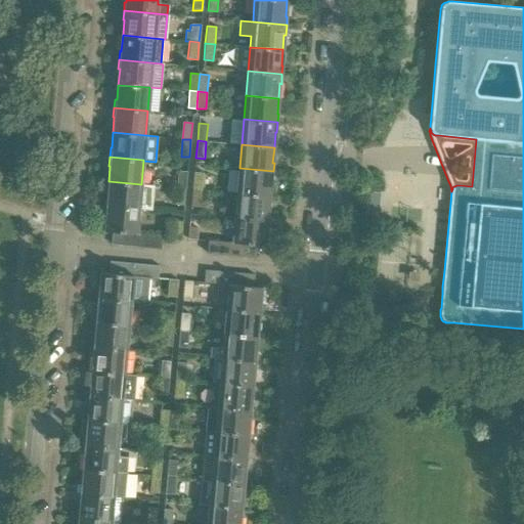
[(239,168),(236,192),(269,195),(271,181),(272,181),(273,171),(239,168)]
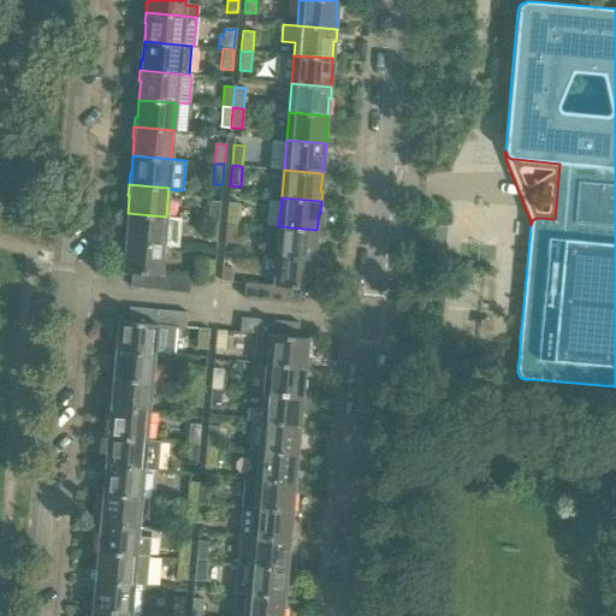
[(211,201),(209,221),(219,221),(221,202),(211,201)]
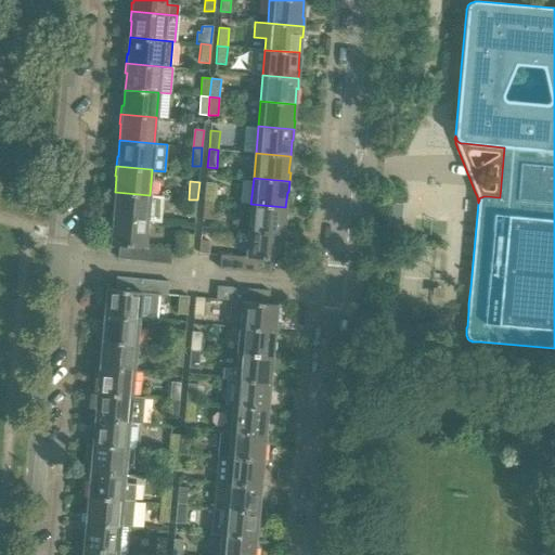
[(206,182),(204,201),(214,202),(215,183),(206,182)]
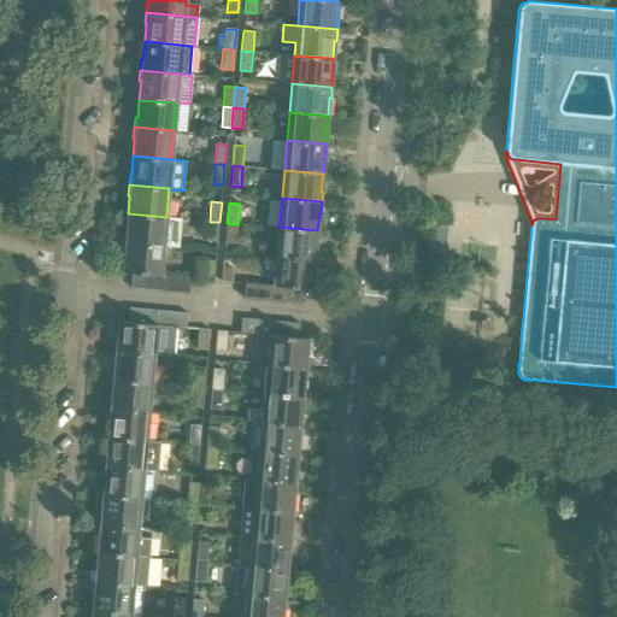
[(125,231),(124,242),(164,246),(166,217),(128,213),(127,231),(125,231)]
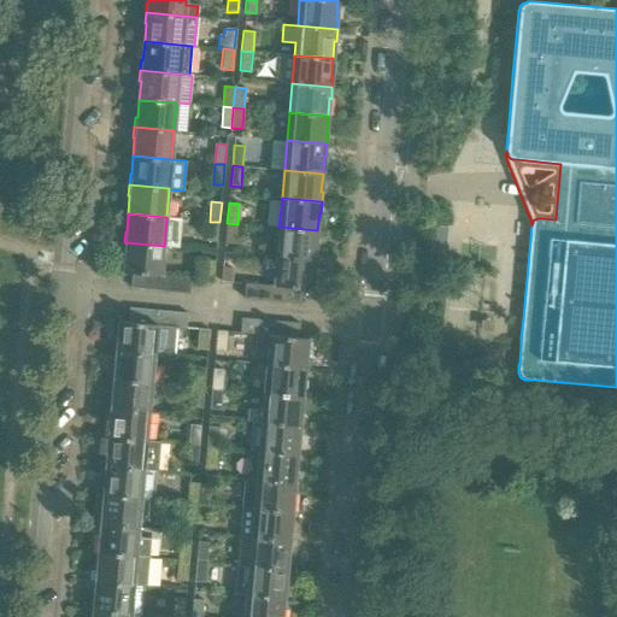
[(219,222),(210,222),(207,241),(218,242),(219,222)]
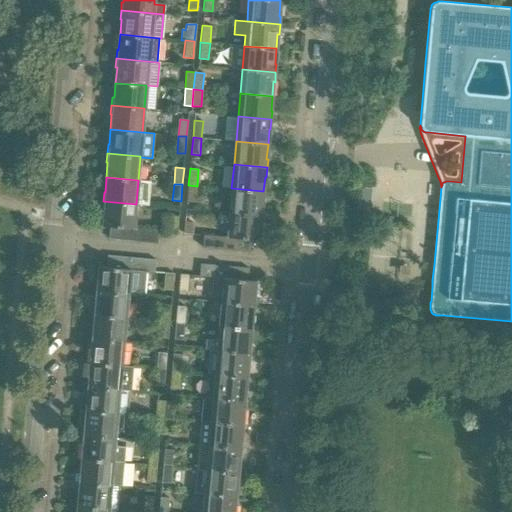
[(197,186),(188,185),(187,202),(195,202),(197,186)]
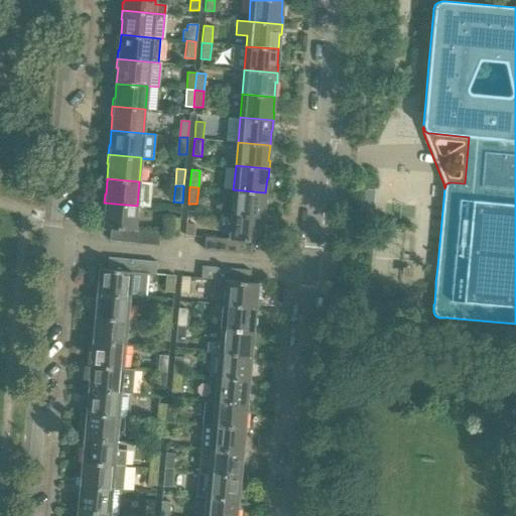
[(362,188),(360,212),(372,213),(374,190),(371,189),(362,188)]
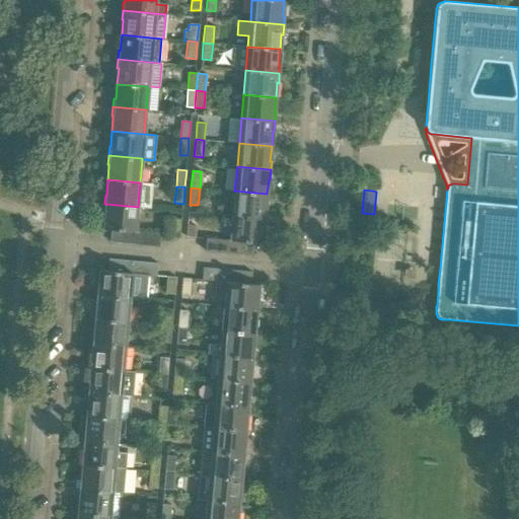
[(234,191),(232,215),(266,218),(267,210),(266,210),(267,194),(234,191)]
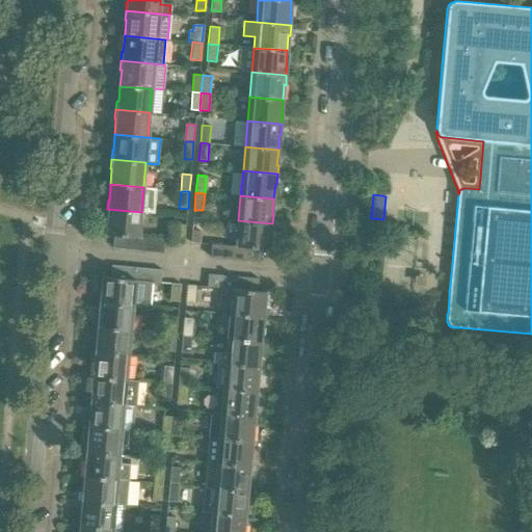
[(114,236),(138,238),(139,238),(141,212),(107,209),(106,218),(107,218),(106,235),(105,235),(105,236),(114,236)]
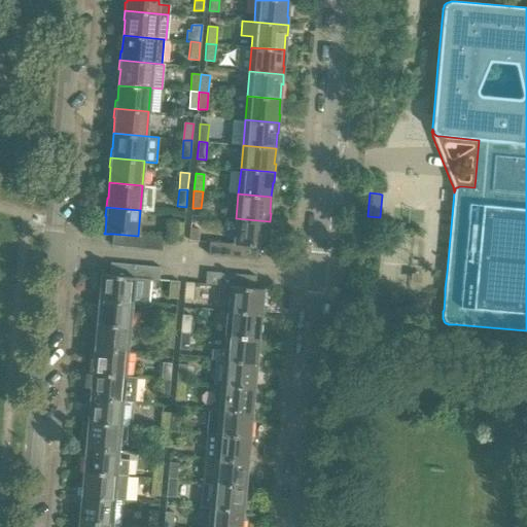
[(236,218),(234,244),(234,245),(258,247),(267,248),(267,247),(268,232),(269,232),(270,221),(236,218)]
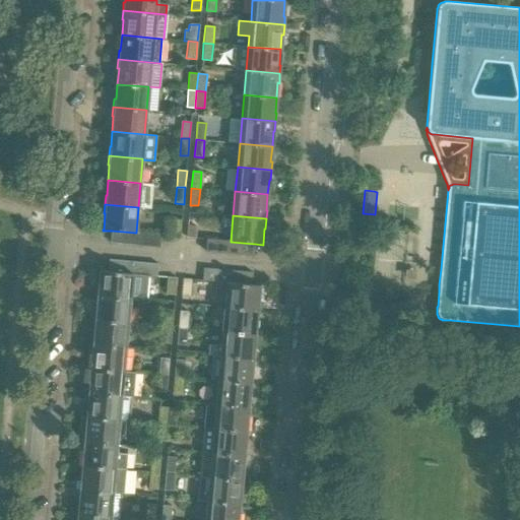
[(174,219),(172,236),(181,237),(182,219),(174,219)]
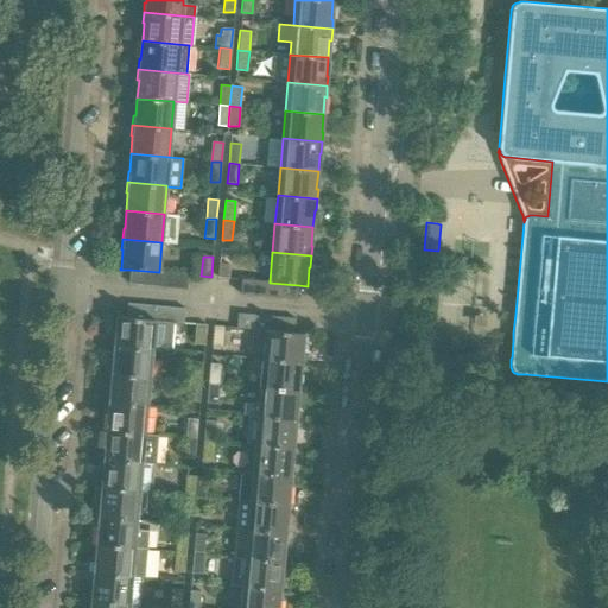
[(219,278),(228,279),(230,259),(220,258),(219,278)]
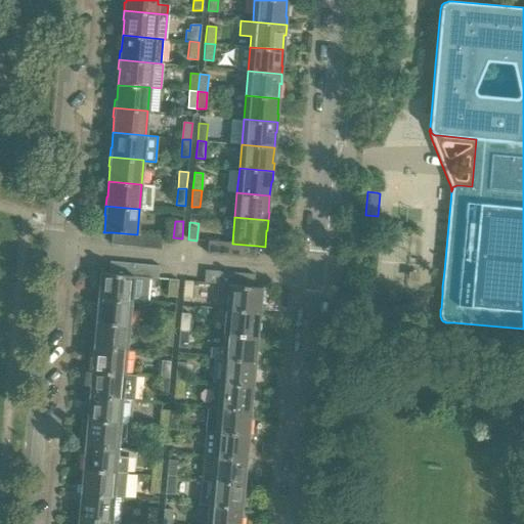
[(112,246),(135,248),(136,234),(113,232),(112,246)]
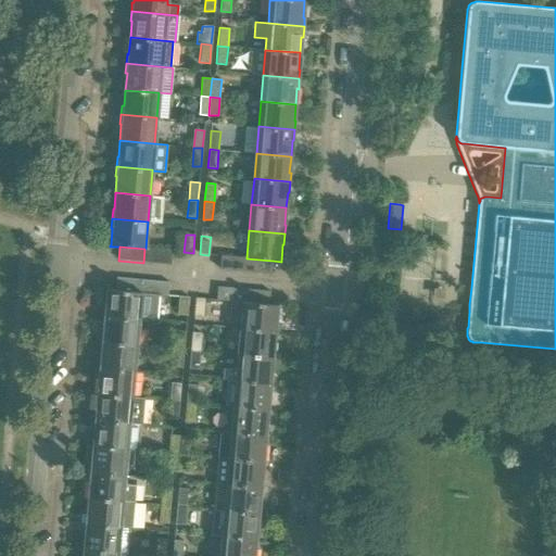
[(144,249),(143,263),(171,265),(172,251),(146,249),(144,249)]
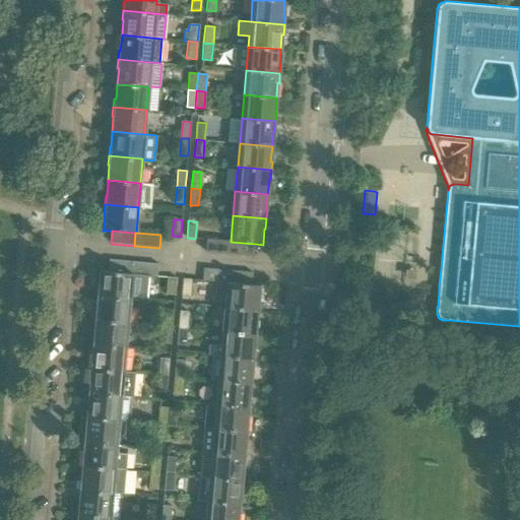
[(205,251),(230,254),(231,242),(231,241),(206,239),(205,251)]
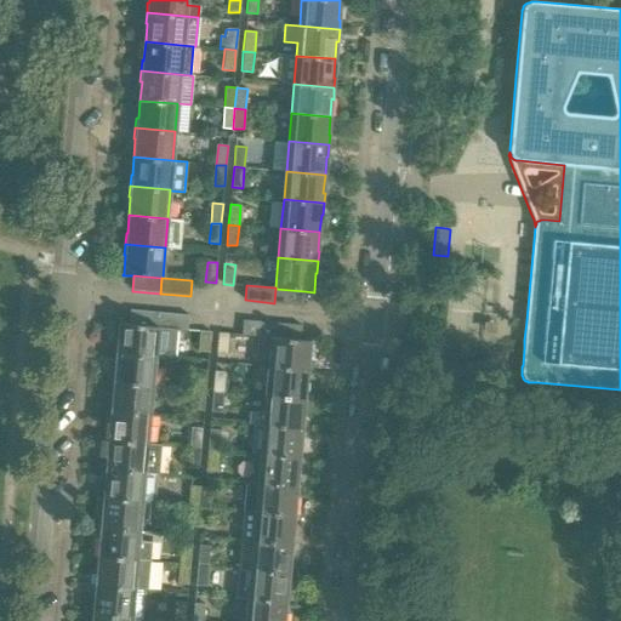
[(275,289),(274,303),(303,306),(305,291),(275,289)]
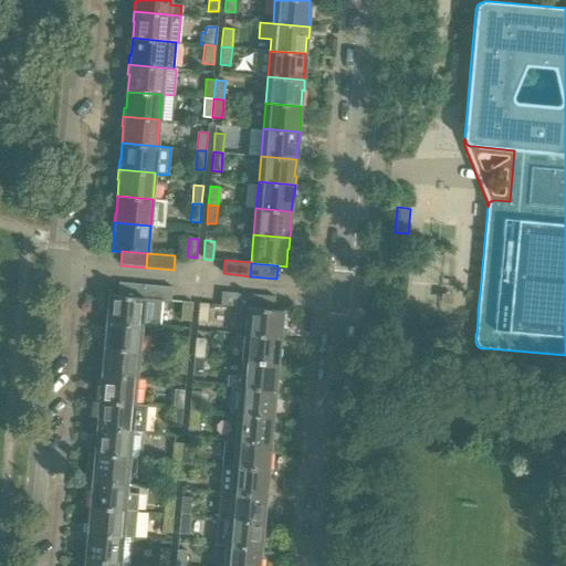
[(119,283),(118,296),(144,299),(144,300),(145,285),(119,283)]
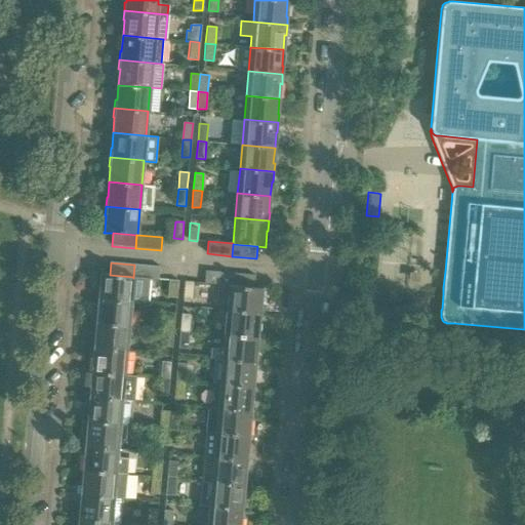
[(160,267),(134,265),(133,278),(144,279),(158,280),(160,267)]
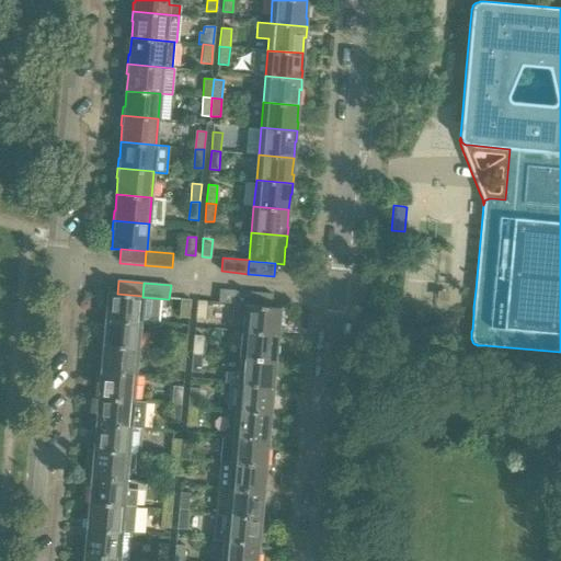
[(218,304),(233,305),(244,306),(244,305),(245,292),(219,289),(218,304)]
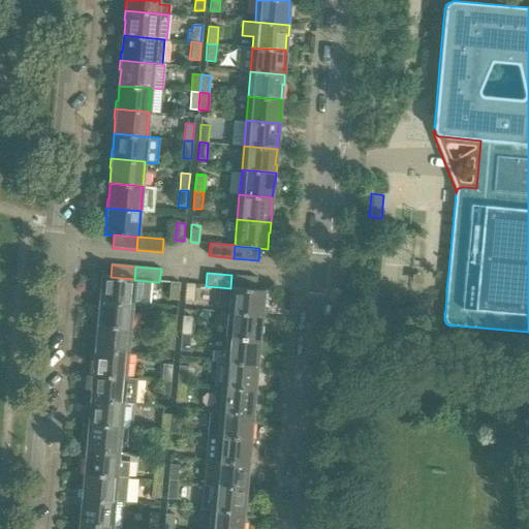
[(256,278),(231,275),(230,287),(255,290),(256,278)]
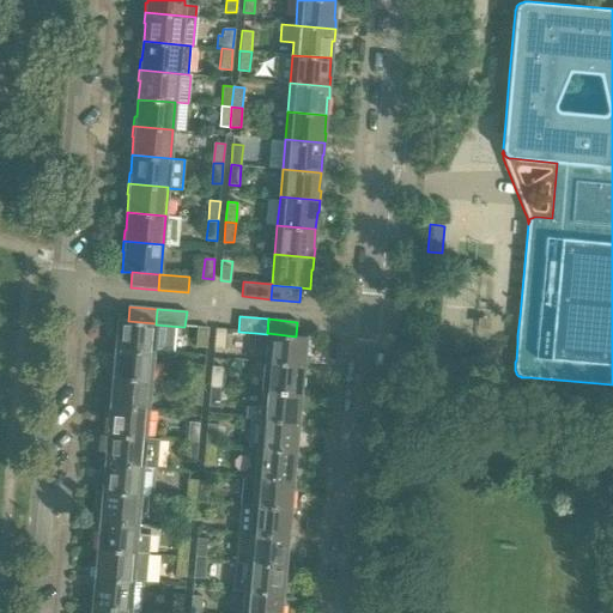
[(115,339),(114,350),(153,353),(153,343),(165,344),(167,331),(168,329),(168,326),(156,325),(156,323),(128,321),(117,320),(117,321),(116,339),(115,339)]
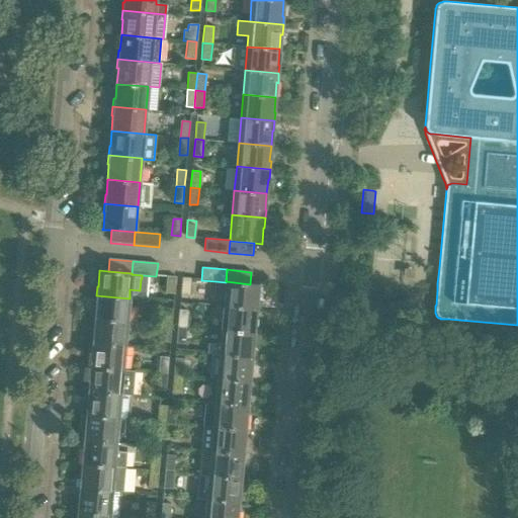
[(166,293),(174,293),(176,277),(167,276),(166,293)]
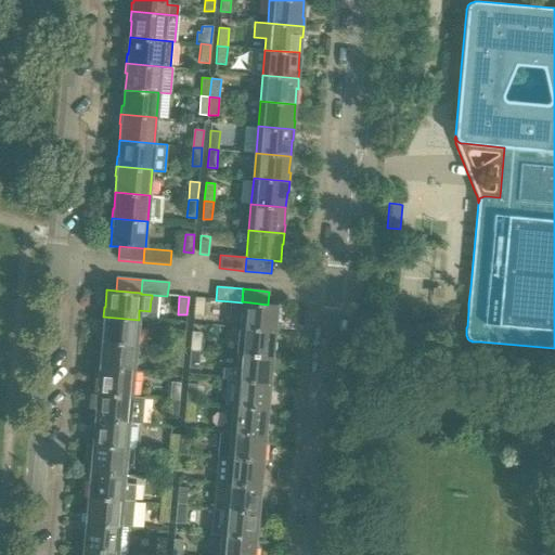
[(195,298),(193,315),(203,317),(204,298),(195,298)]
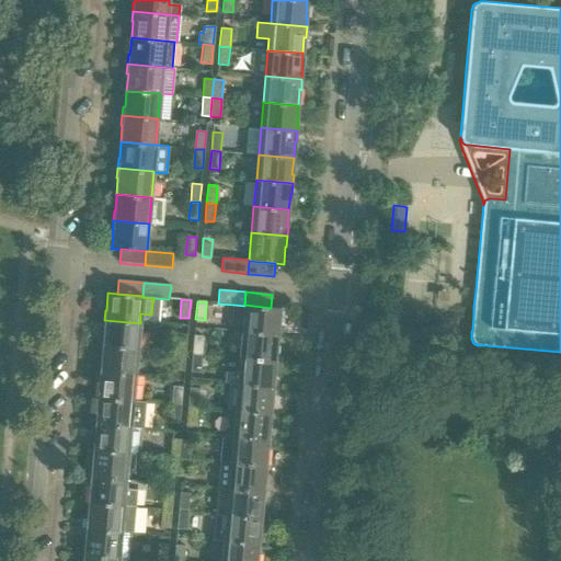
[(243,322),(242,332),(278,335),(279,325),(277,325),(279,310),(279,308),(271,308),(244,305),(244,306),(233,305),(231,321),(243,322)]
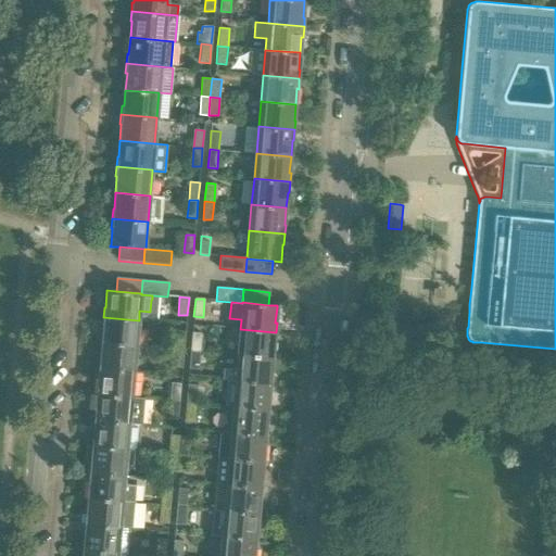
[(103,326),(102,343),(136,346),(139,320),(103,317),(102,326),(103,326)]
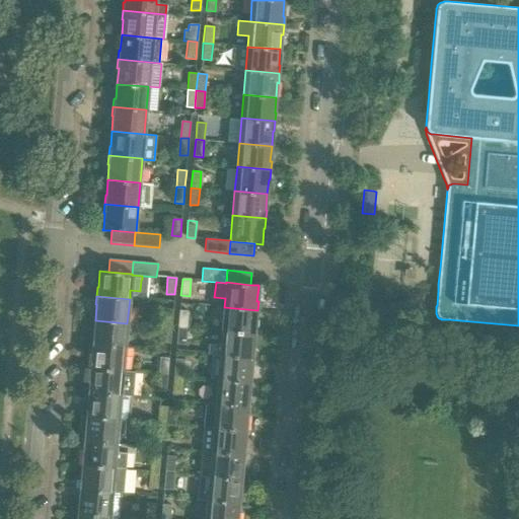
[(224,307),(222,331),(254,334),(255,319),(256,319),(257,310),(224,307)]
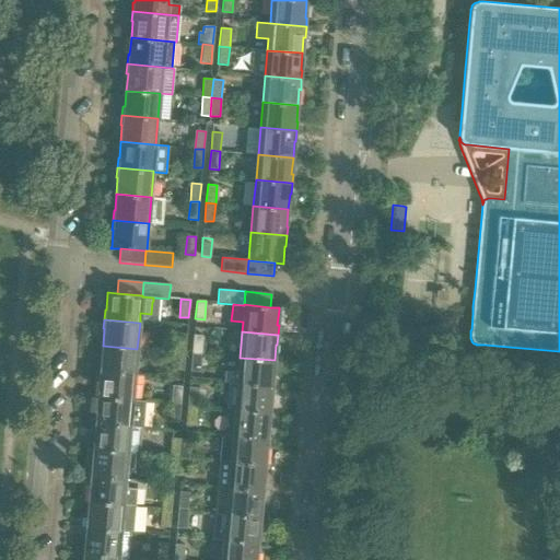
[(177,334),(176,351),(185,352),(187,335),(177,334)]
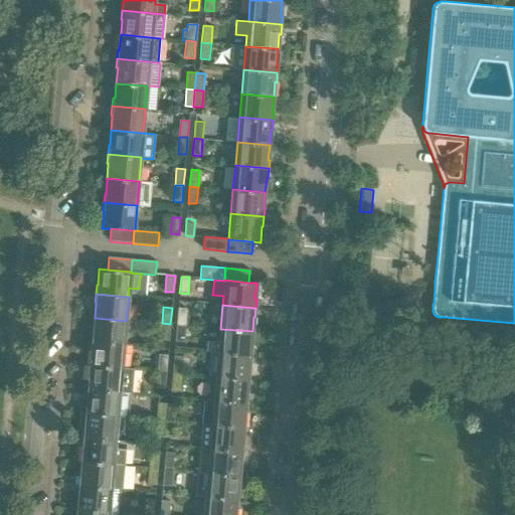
[(178,308),(176,325),(185,326),(187,309),(178,308)]
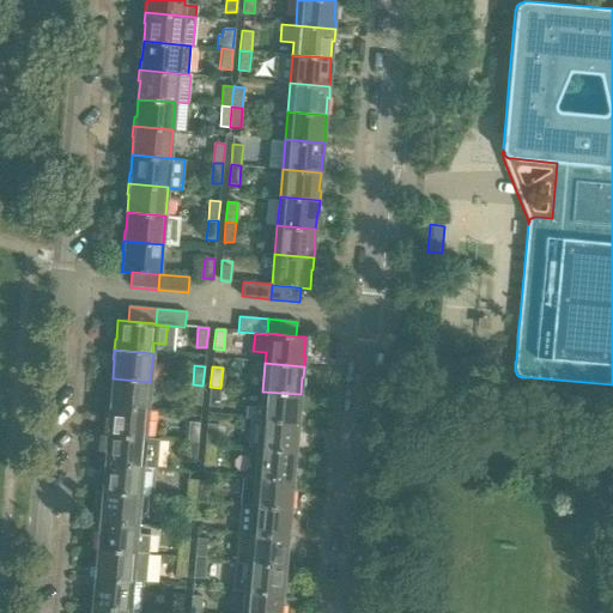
[(109,396),(108,406),(147,410),(150,382),(113,378),(110,396),(109,396)]
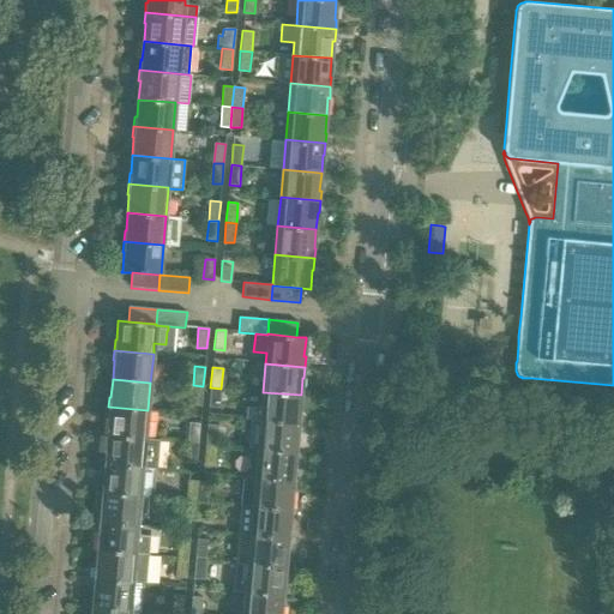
[(203,386),(193,385),(191,405),(202,407),(203,386)]
